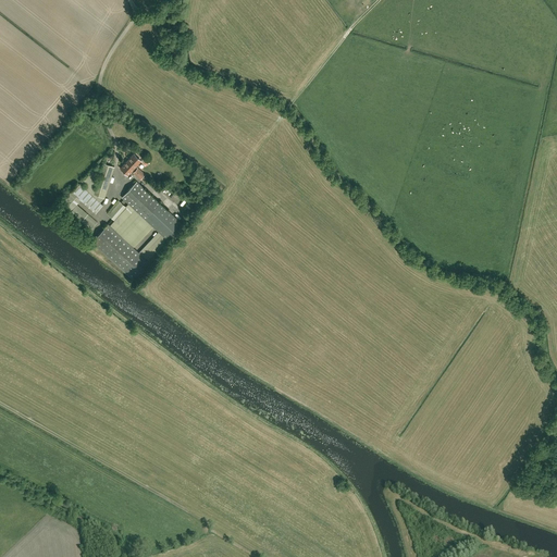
[(140,178),(146,174),(137,165),(141,161),(134,153),(121,168),(128,175),(133,170),(135,171),(133,173),(140,178)]
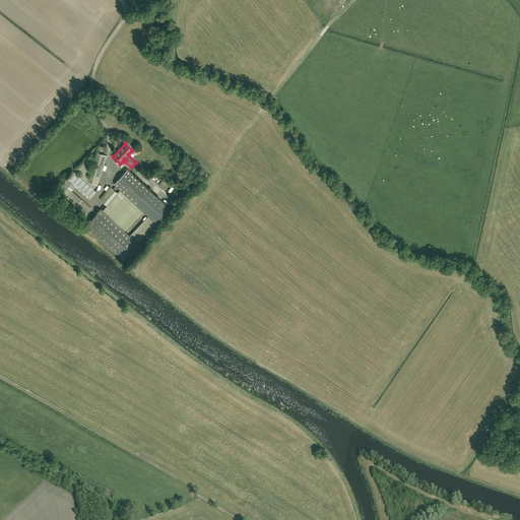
[(98,185),(107,155),(98,152),(87,182),(98,185)]
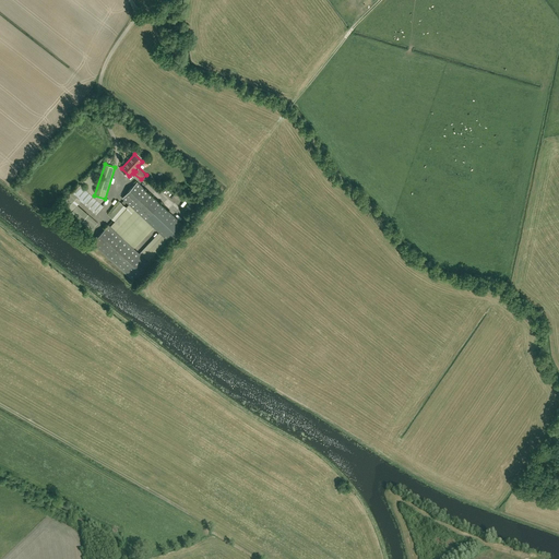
[(152,266),(133,249),(154,227),(170,242),(186,226),(137,181),(122,198),(141,215),(120,237),(108,225),(92,242),(135,284),(152,266)]
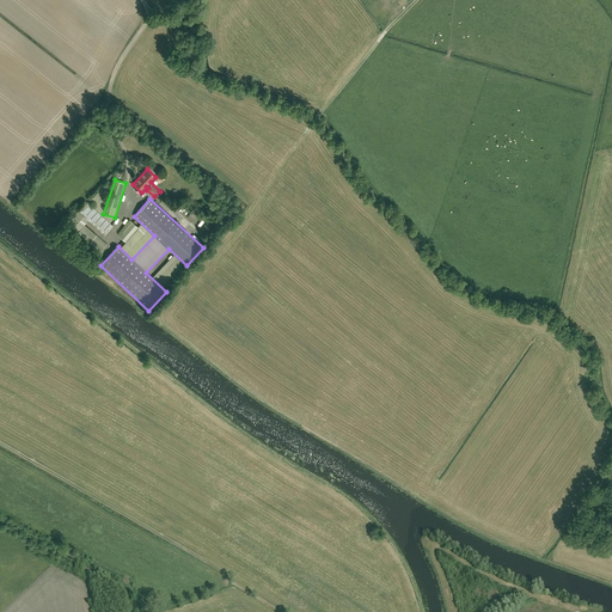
[(96,236),(84,225),(89,220),(105,234),(114,226),(86,202),(65,226),(97,255),(106,244),(96,236)]
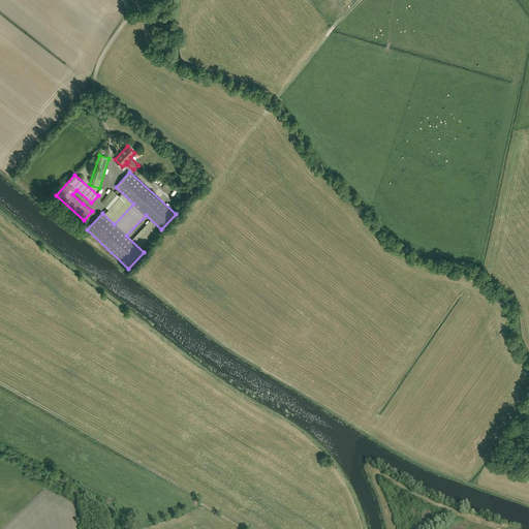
[(181,196),(183,193),(181,191),(182,190),(176,185),(173,190),(181,196)]
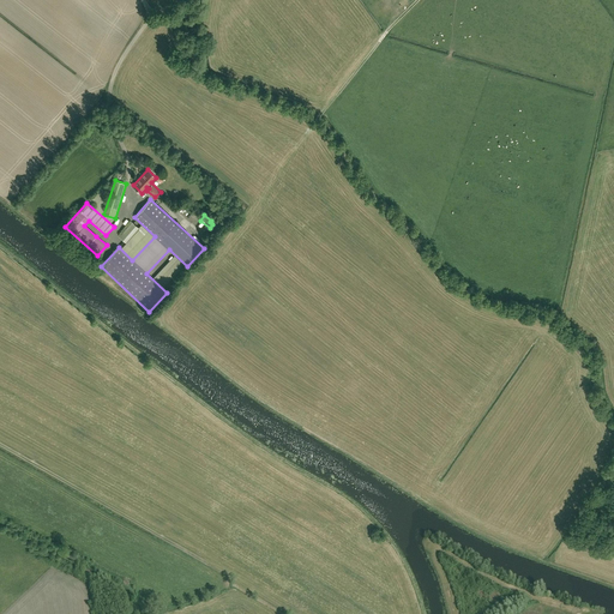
[(190,230),(192,233),(202,227),(198,221),(192,226),(193,228),(190,230)]
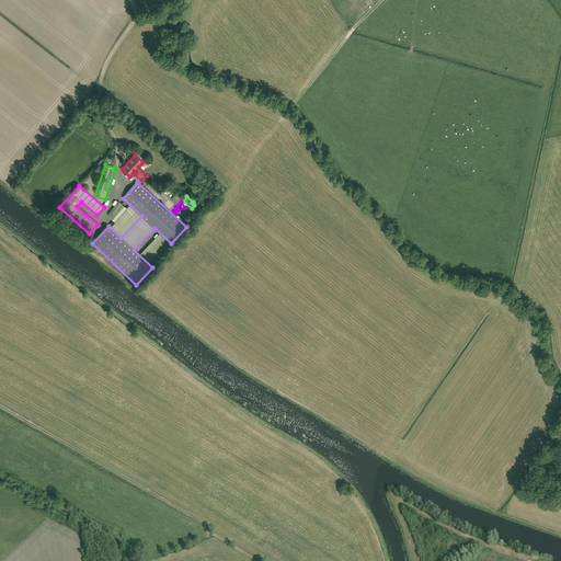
[(109,216),(116,224),(128,209),(121,203),(109,216)]
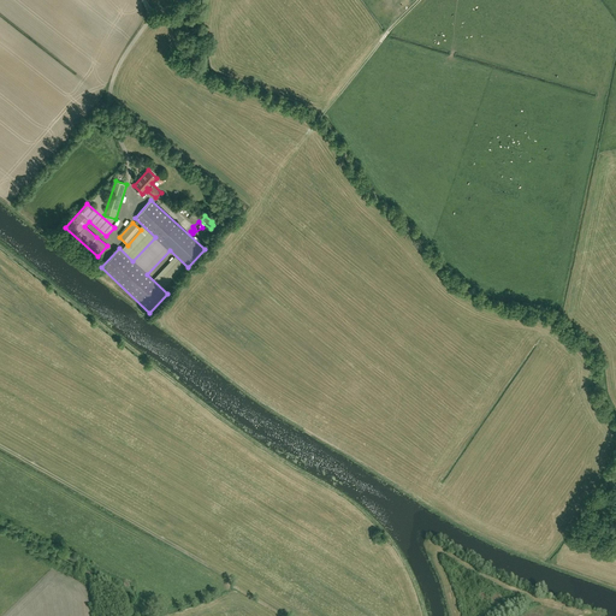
[(205,238),(200,243),(205,248),(209,243),(205,238)]
